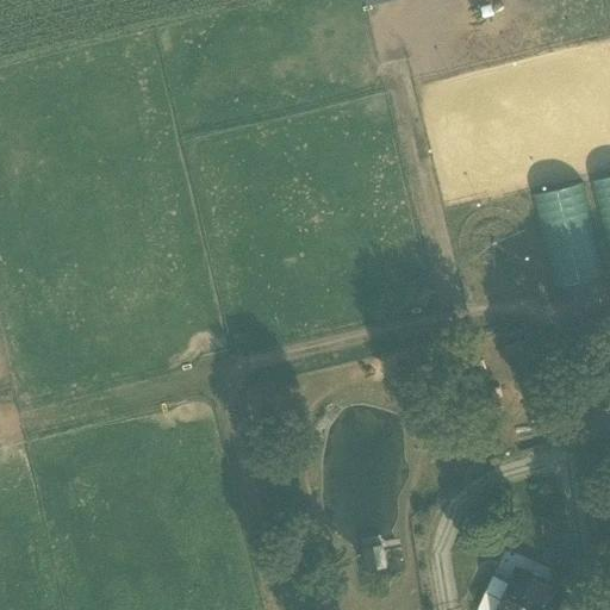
[(609,175),(597,179),(609,237),(609,175)]
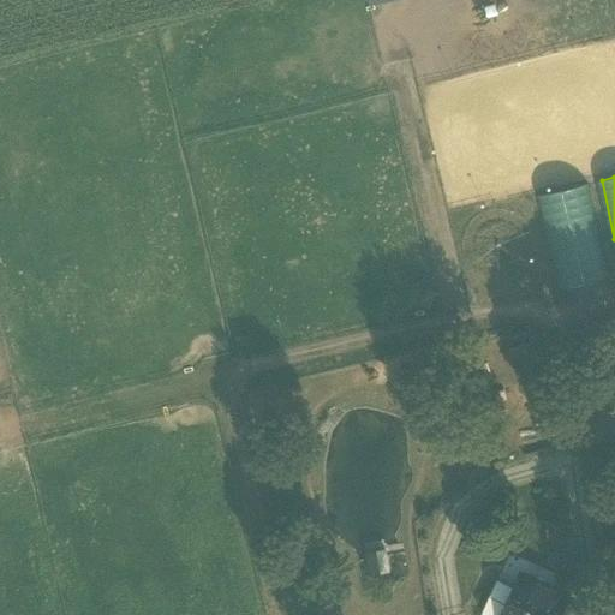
[(541,195),(562,287),(607,278),(585,184),(541,195)]
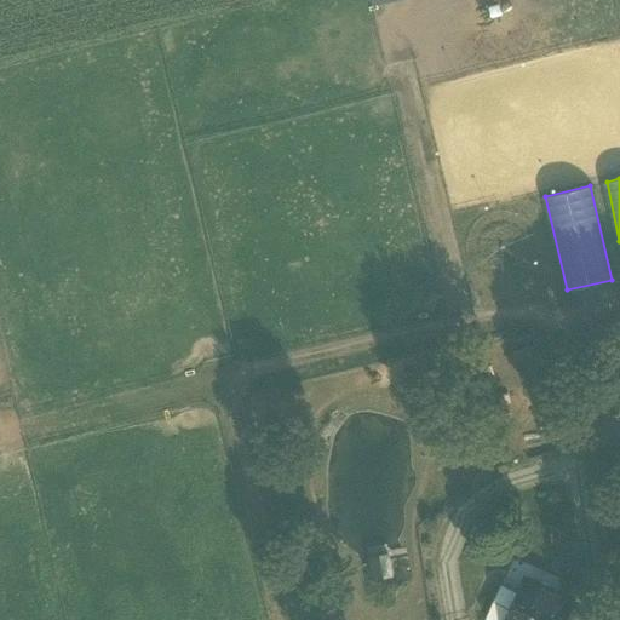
[(619,379),(609,380),(612,400),(619,397),(619,379)]
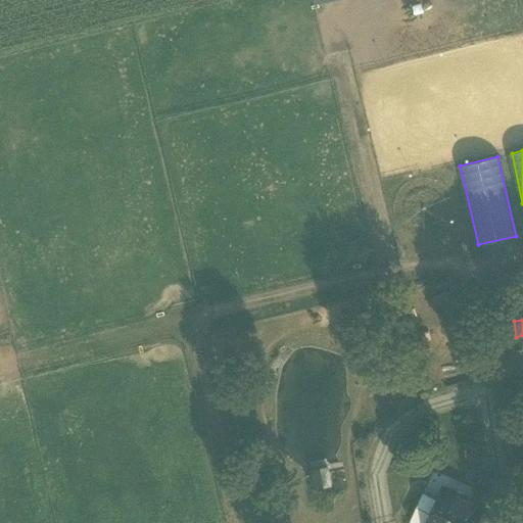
[(514,321),(502,323),(504,339),(516,337),(514,321)]
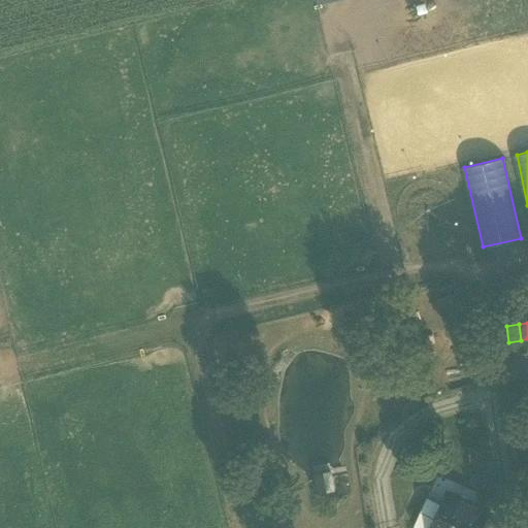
[(527,359),(510,363),(509,363),(515,395),(527,393),(527,359)]
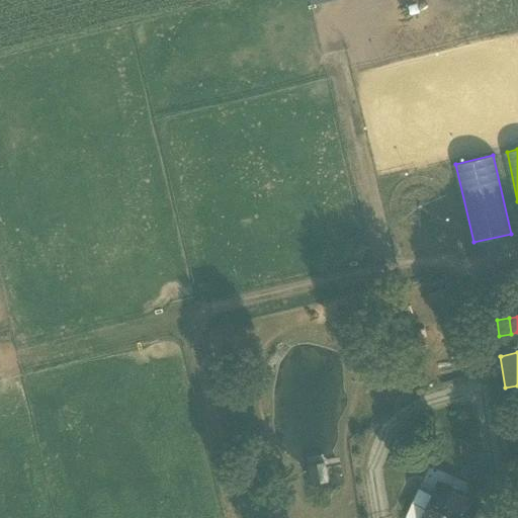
[(327,480),(324,464),(310,467),(313,483),(327,480)]
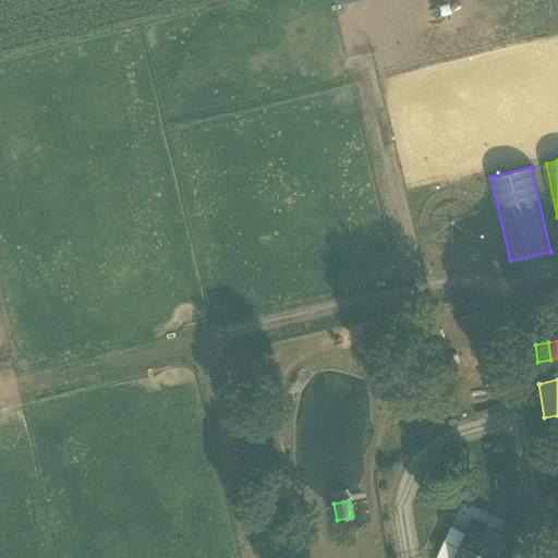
[(466,531),(453,557),(512,557),(520,542),(472,521),(466,531)]
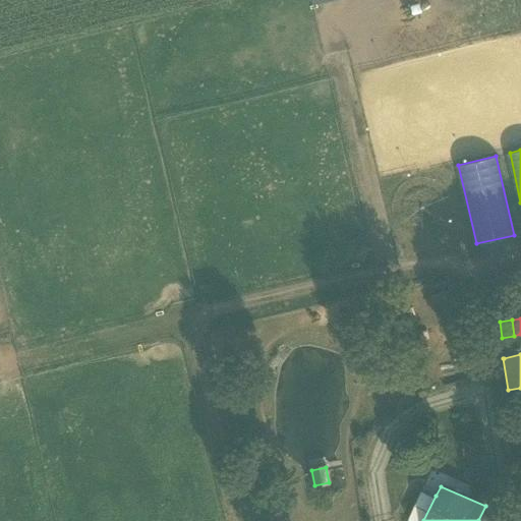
[(409,520),(423,520),(436,496),(420,489),(407,520),(409,520)]
